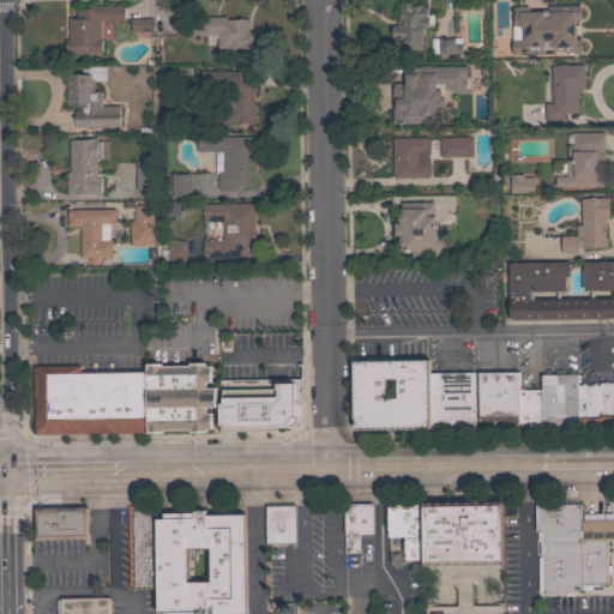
[(402,50),(401,38),(392,38),(391,25),(397,25),(397,20),(399,20),(399,8),(401,8),(401,5),(403,2),(408,2),(410,5),(410,6),(427,5),(427,14),(433,14),(434,28),(421,28),(422,50),(402,50)]
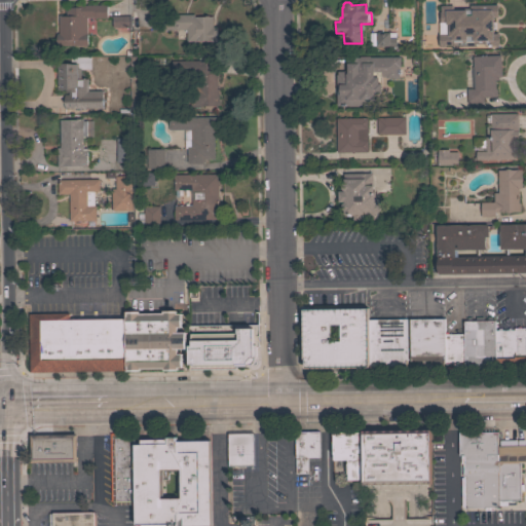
[(452,46),(451,44),(444,45),(444,46),(438,46),(438,34),(447,34),(447,26),(444,26),(444,25),(441,25),(441,23),(439,23),(439,12),(440,12),(440,5),(451,5),(451,6),(465,6),(465,9),(470,9),(470,5),(477,4),(477,5),(496,4),(497,7),(498,7),(498,13),(497,14),(497,16),(493,16),(493,22),(494,22),(494,29),(493,29),(494,33),(498,33),(498,36),(499,36),(500,43),(498,43),(498,45),(483,45),(483,43),(475,44),(475,45),(452,46)]
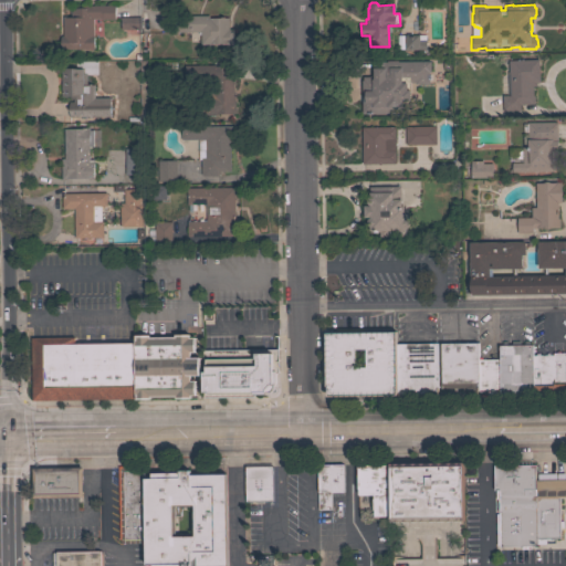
[(61,50),(61,37),(63,37),(63,18),(71,17),(71,8),(84,8),(84,6),(115,6),(115,20),(102,20),(102,19),(93,19),(94,49),(61,50)]
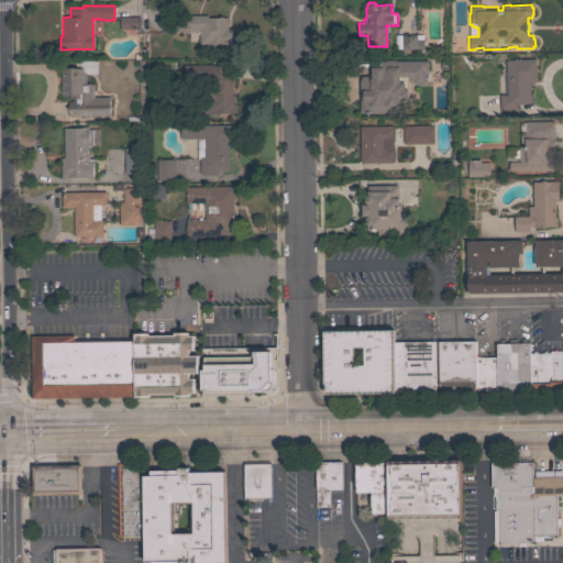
[(174,32),(174,17),(208,15),(208,19),(228,18),(228,30),(232,30),(233,45),(227,45),(227,44),(200,44),(199,32),(174,32)]
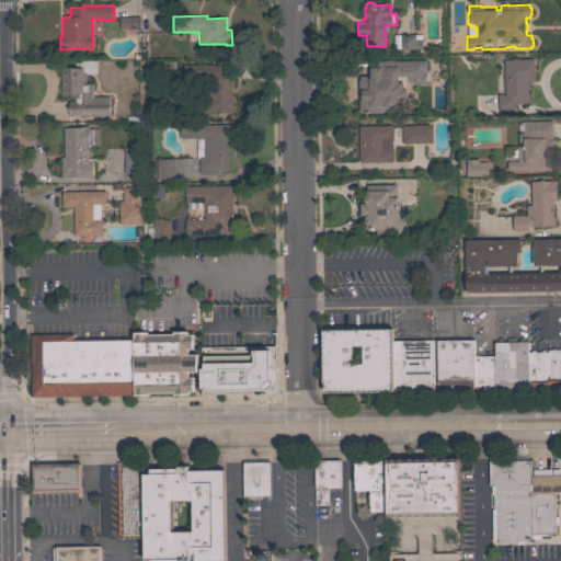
[(140,16),(140,29),(119,30),(119,18),(140,16)]
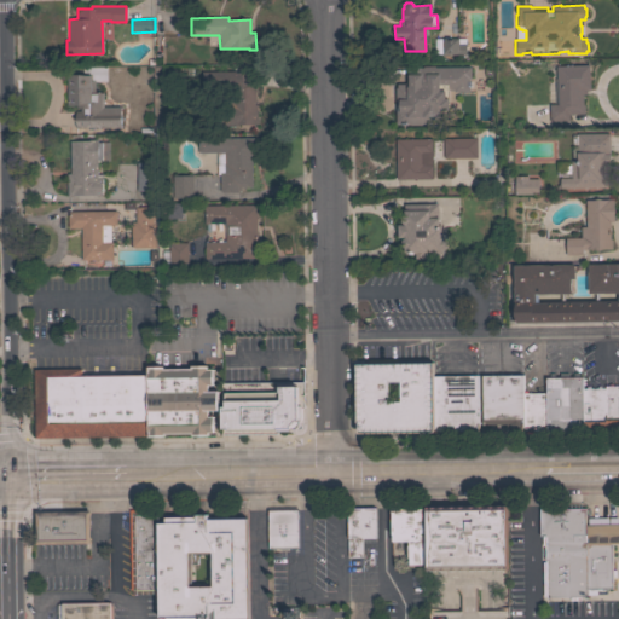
[(441,55),(441,39),(466,39),(466,55),(441,55)]
